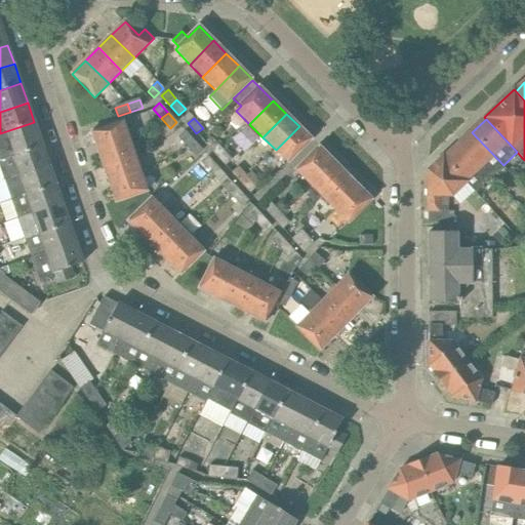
[(97,150),(130,139),(123,121),(91,132),(97,150)]
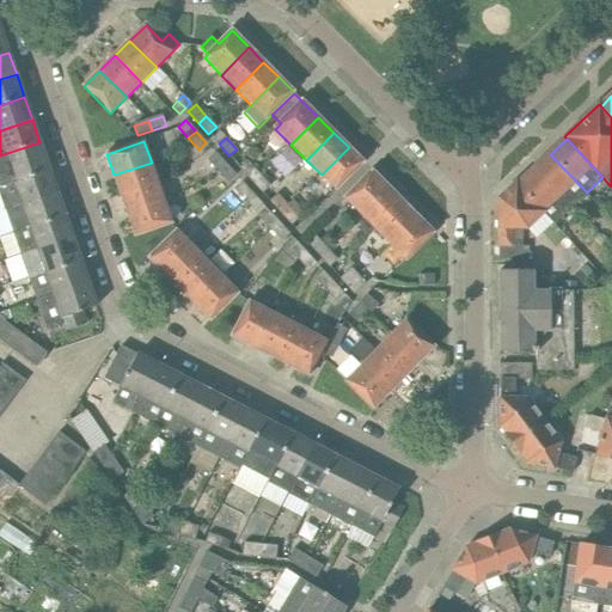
[(0,188),(49,170),(40,142),(0,155),(0,183),(1,187),(0,187),(0,188)]
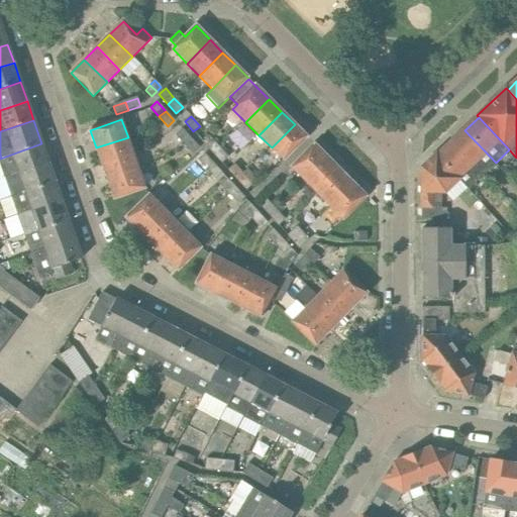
[(295,124),(272,147),(285,161),(308,138),(295,124)]
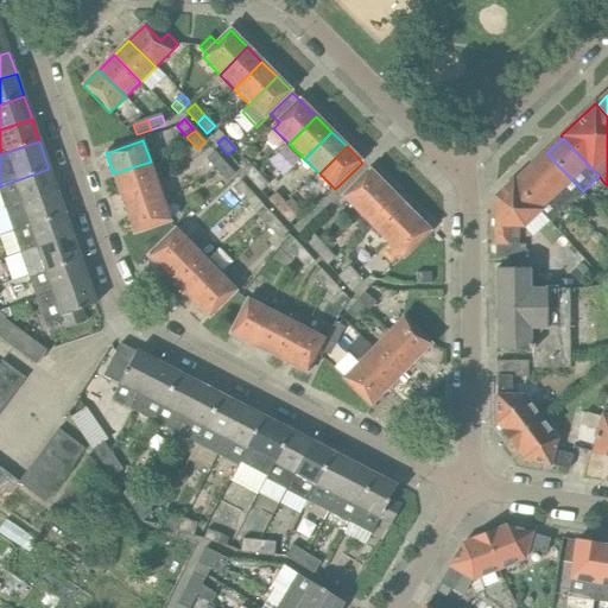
[(216,170),(225,162),(214,151),(206,158),(216,170)]
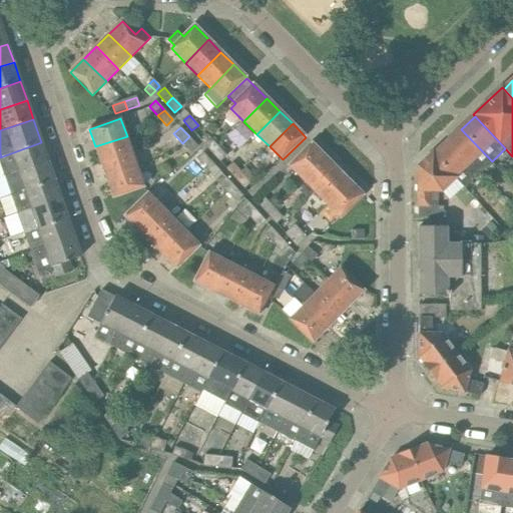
[(492,161),(461,129),(448,142),(478,173),(492,161)]
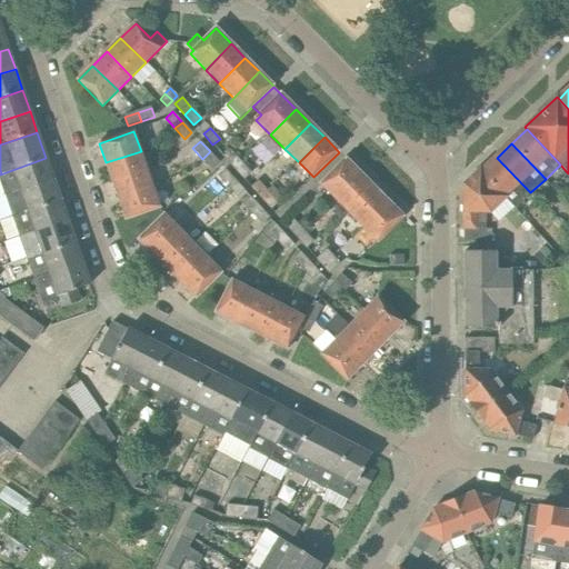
[(223,156),(233,168),(240,161),(230,149),(223,156)]
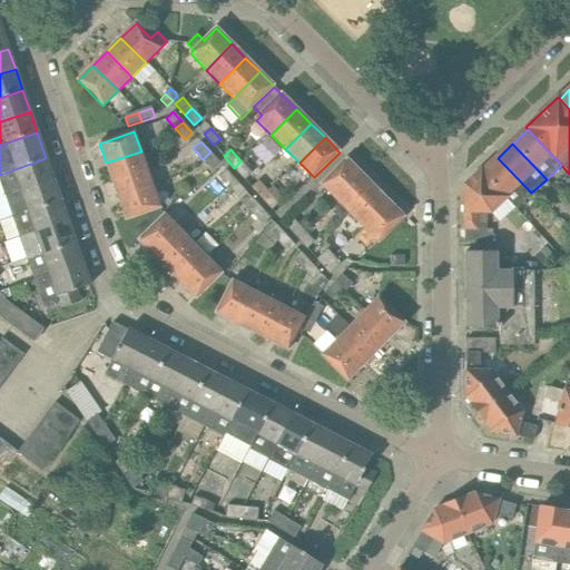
[(112,182),(147,169),(141,151),(106,163),(112,182)]
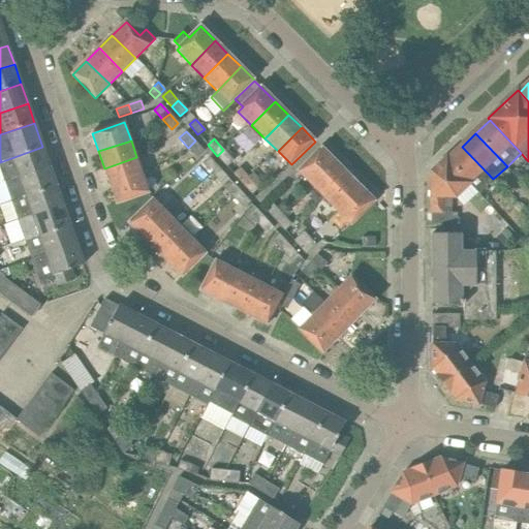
[(205,151),(195,141),(188,148),(197,157),(205,151)]
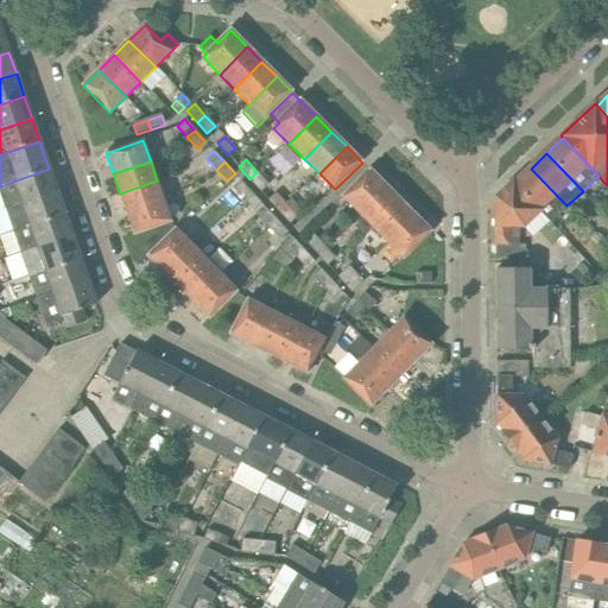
[(0,191),(6,209),(57,191),(49,169),(0,187),(0,191)]
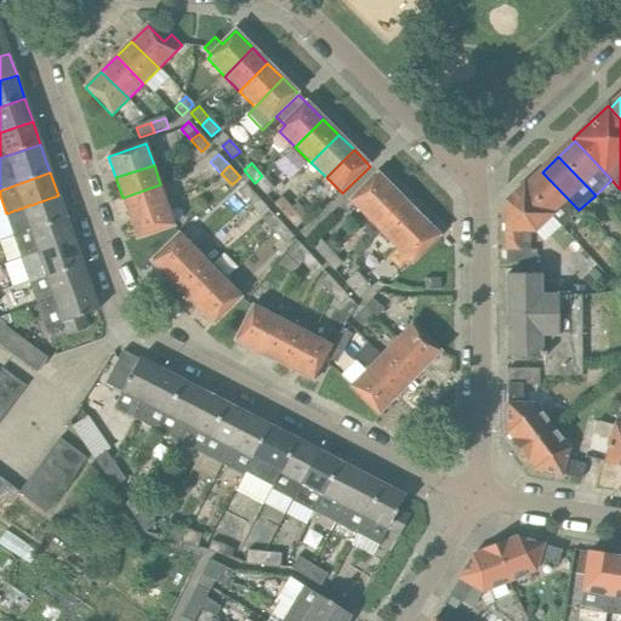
[(525,187),(552,215),(563,226),(579,210),(542,172),(525,187)]
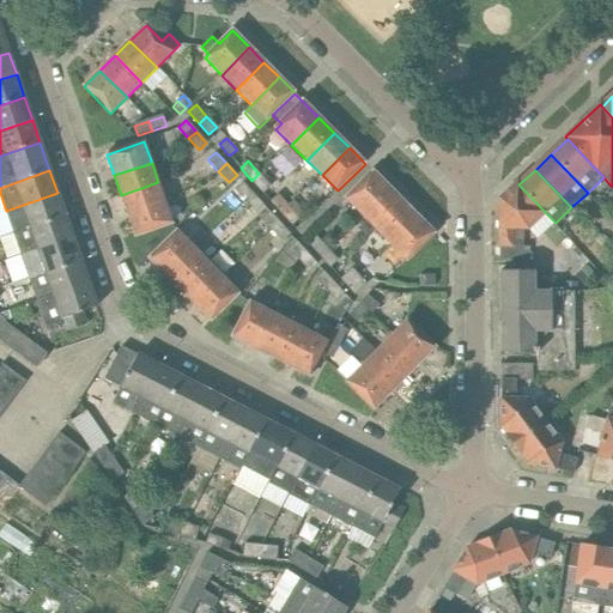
[(346,199),(362,216),(389,188),(372,173),(346,199)]
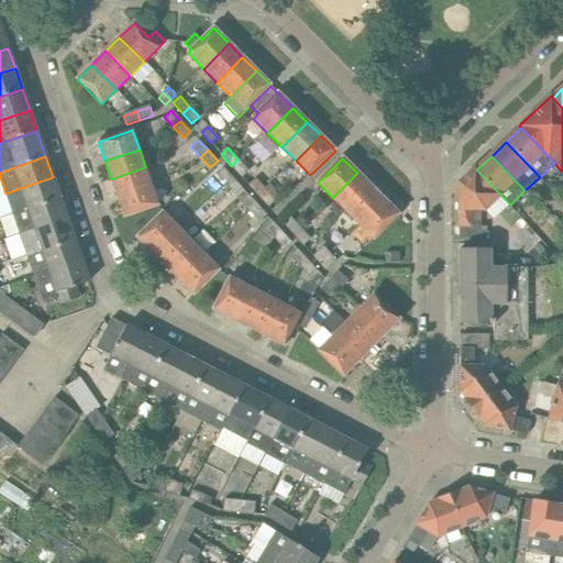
[(238,159),(231,166),(242,177),(249,172),(238,159)]
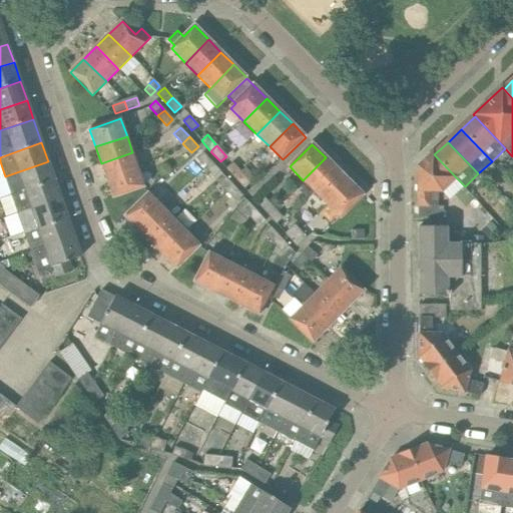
[(107,180),(138,169),(132,152),(101,163),(107,180)]
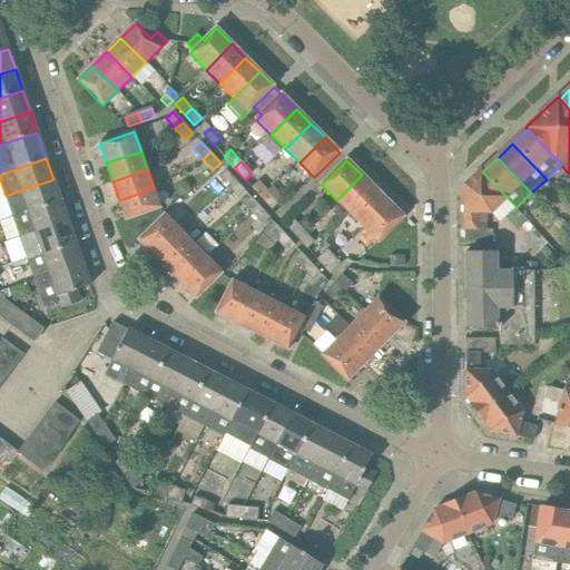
[(228,186),(236,179),(226,169),(218,176),(228,186)]
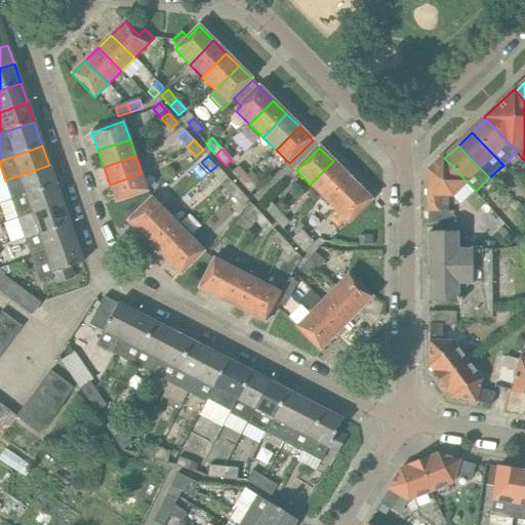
[(467,182),(444,158),(443,157),(428,171),(429,223),(453,223),(453,211),(439,211),(439,196),(451,195),(467,182)]
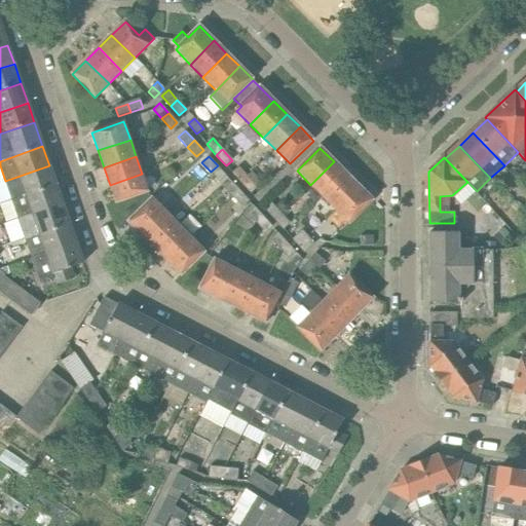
[(334,161),(310,185),(324,197),(346,175),(334,161)]
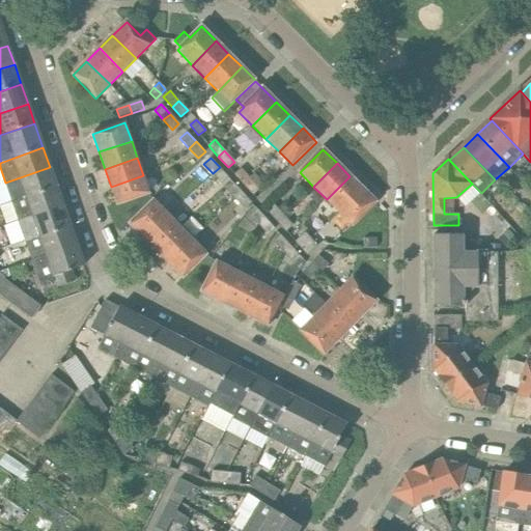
[(11,202),(56,187),(50,167),(5,183),(11,202)]
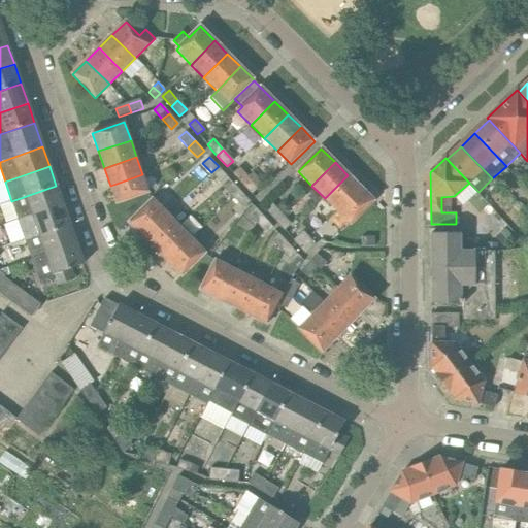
[(227,176),(219,166),(211,172),(220,183),(227,176)]
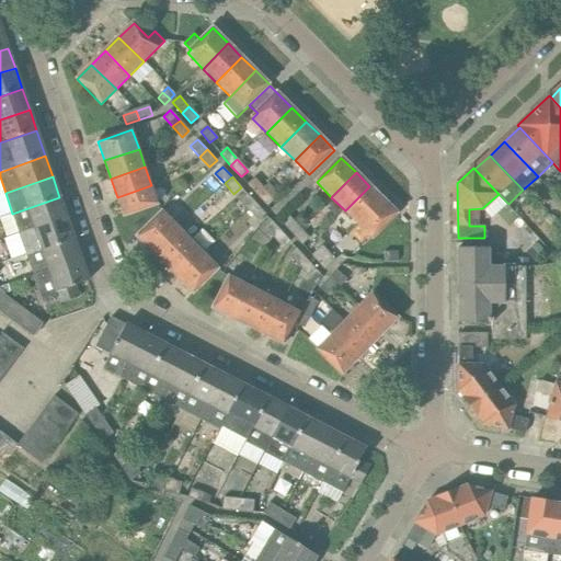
[(258,195),(264,189),(254,179),(248,184),(258,195)]
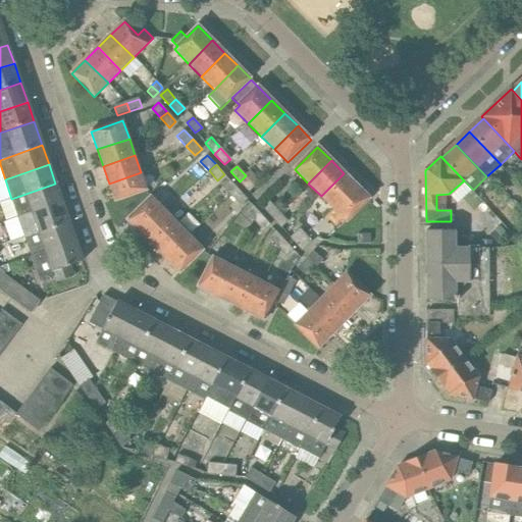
[(147,191),(141,172),(109,184),(115,202),(147,191)]
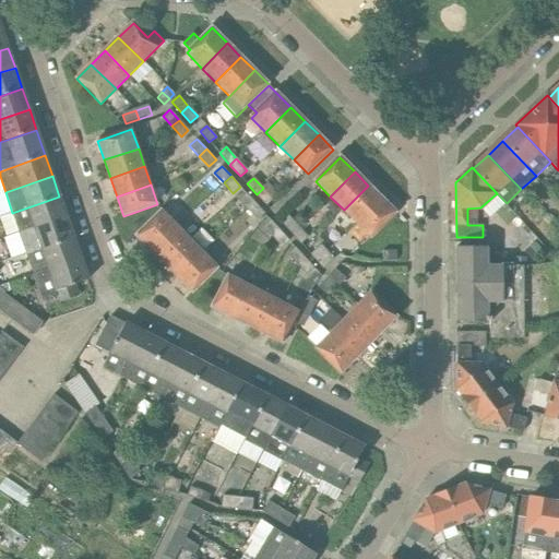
[(368,186),(344,210),(357,224),(382,199),(368,186)]
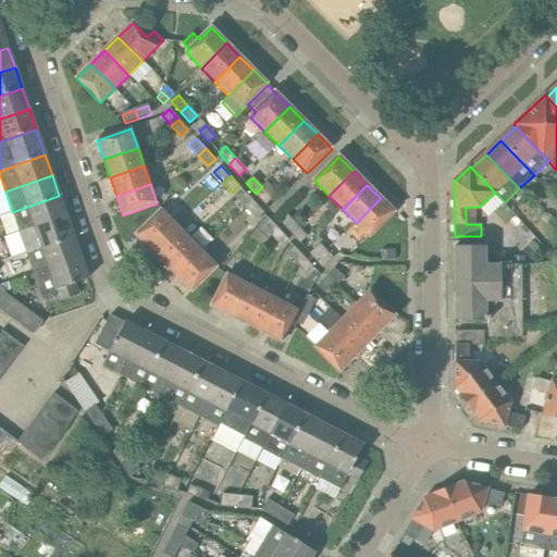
[(262,187),(256,194),(265,203),(272,198),(262,187)]
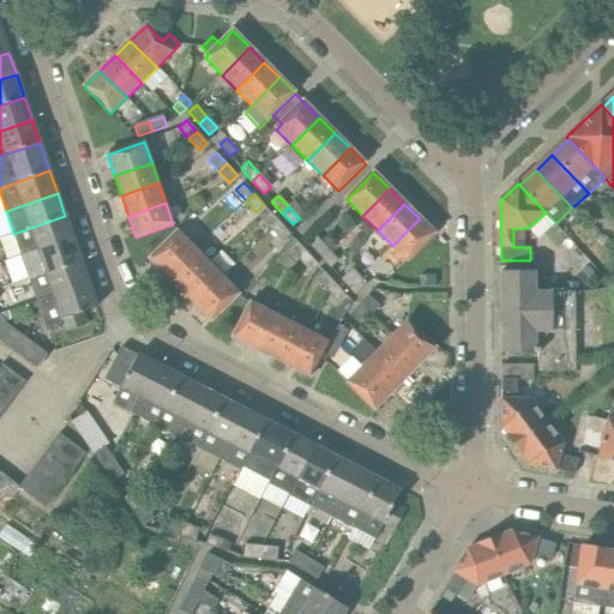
[(272,230),(281,223),(270,211),(264,217),(263,220),(272,230)]
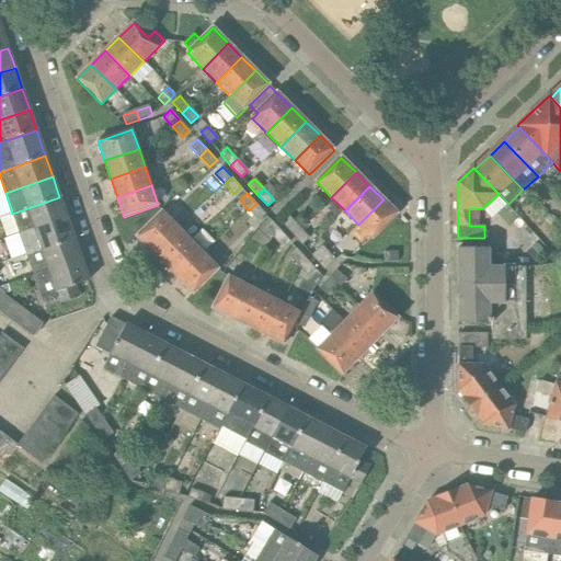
[(20,235),(67,218),(59,197),(12,214),(20,235)]
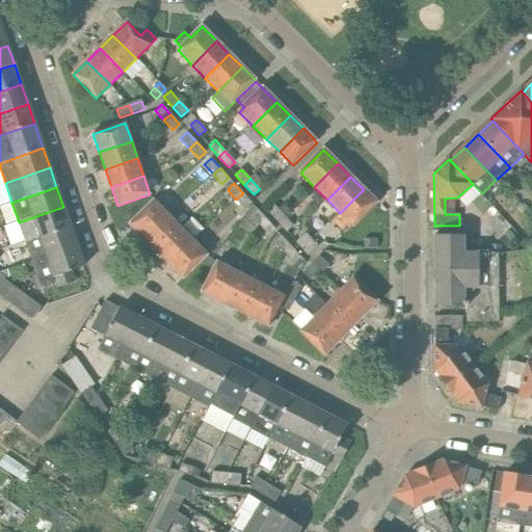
[(364,189),(340,213),(354,227),(377,204),(364,189)]
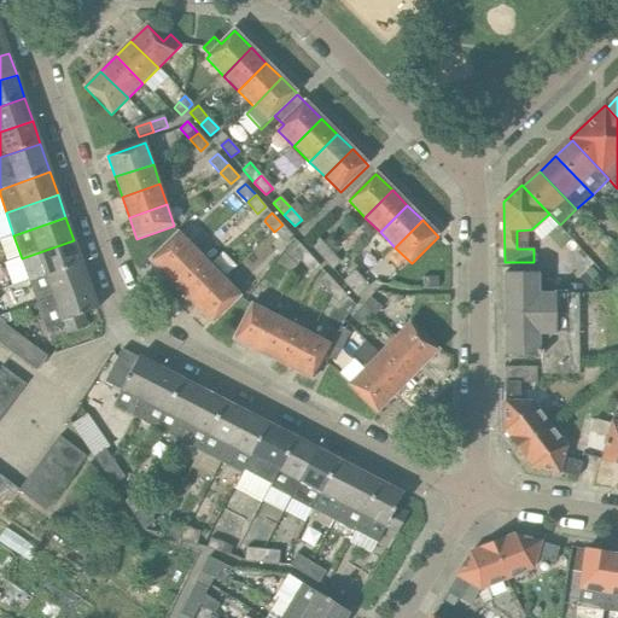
[(292,235),(283,225),(274,232),(284,243),(292,235)]
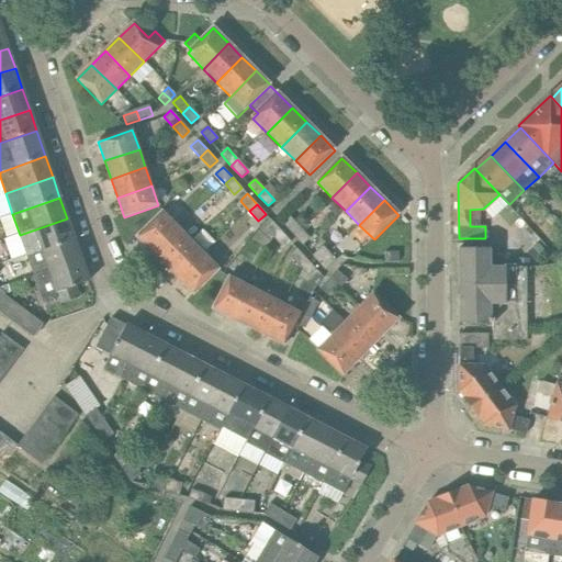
[(152,253),(177,228),(163,213),(137,237),(152,253)]
